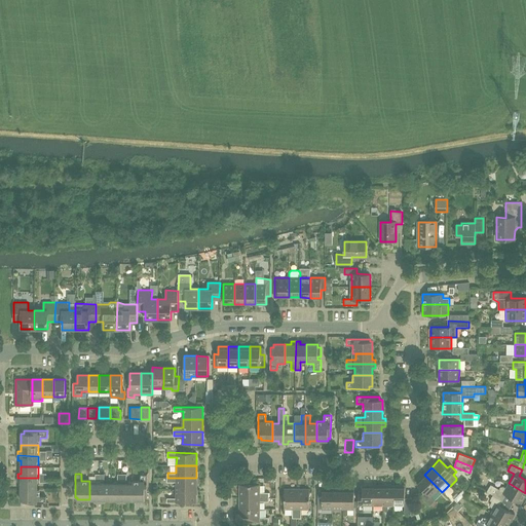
[(147,497),(147,475),(141,475),(141,481),(133,481),(133,483),(133,500),(145,500),(145,497),(147,497)]
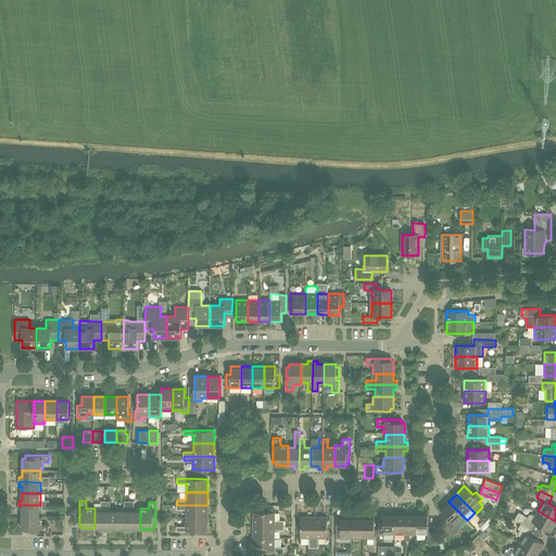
[(444,525),(445,526),(454,534),(459,529),(455,525),(464,517),(449,502),(440,509),(450,519),(444,525)]
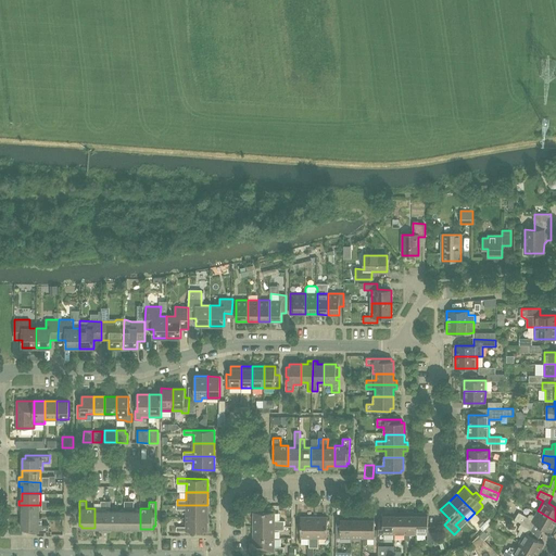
[(40,505),(19,505),(19,509),(22,509),(22,516),(39,517),(40,505)]
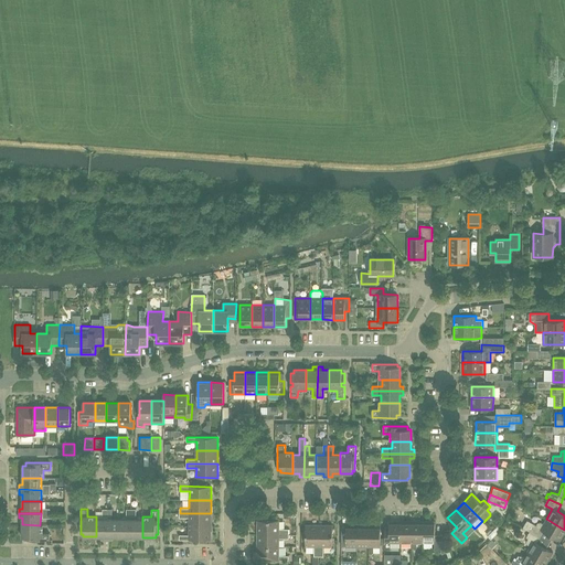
[(189,518),(189,526),(211,526),(211,513),(180,513),(180,518),(189,518)]
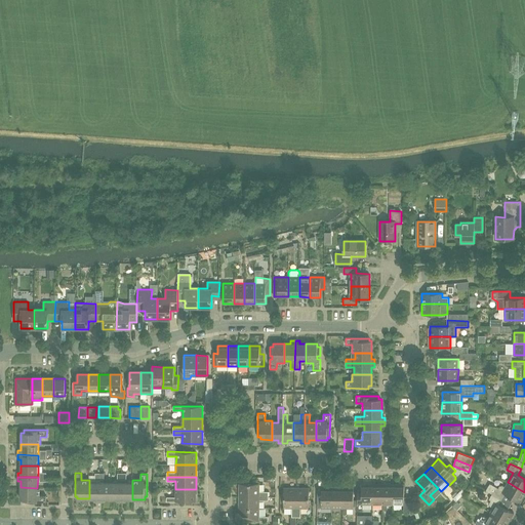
[(99,482),(89,482),(89,498),(95,499),(95,502),(99,502),(99,482)]
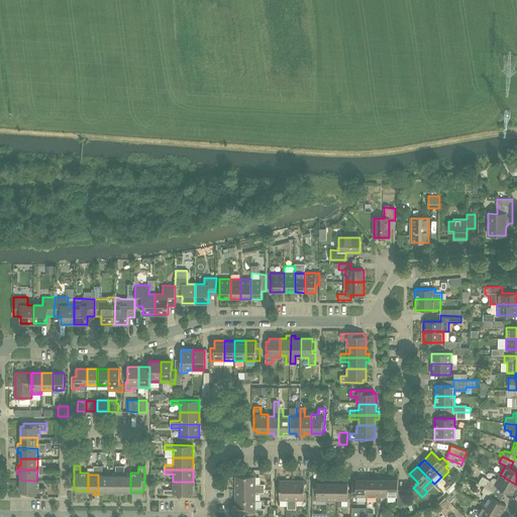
[(109,475),(100,475),(98,475),(98,495),(102,495),(103,492),(109,492),(109,475)]
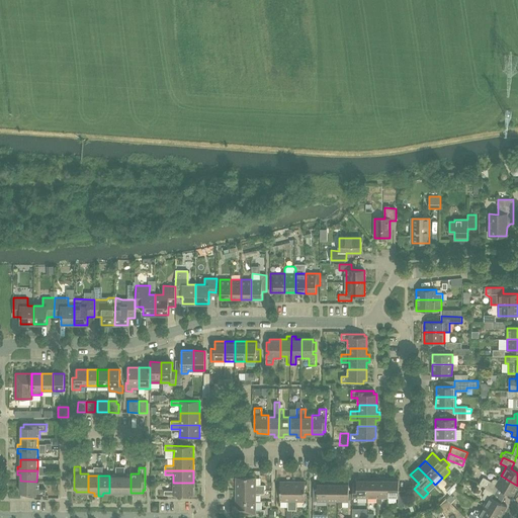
[(120,476),(109,476),(109,493),(115,493),(116,496),(120,496),(120,476)]
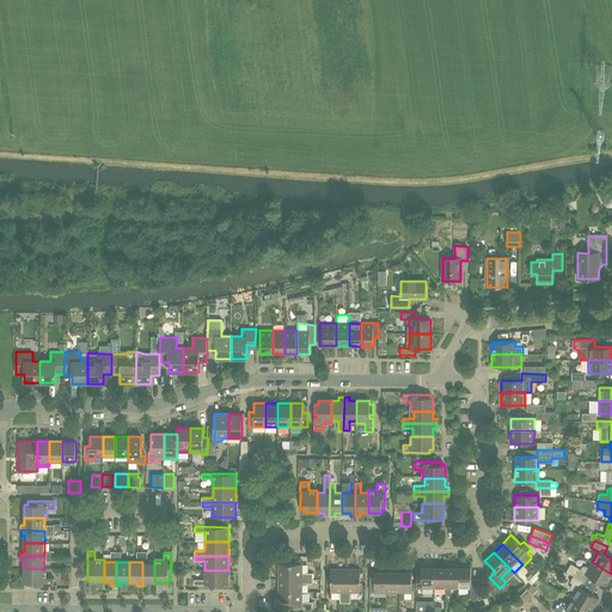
[(147,582),(154,582),(154,562),(142,562),(142,586),(147,586),(147,582)]
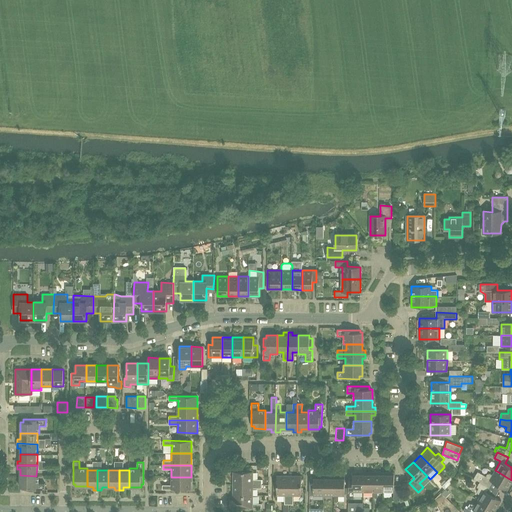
[(507,490),(511,481),(511,480),(495,470),(492,475),(490,473),(487,473),(486,476),(478,471),(474,478),(480,481),(491,487),(493,482),(507,490)]
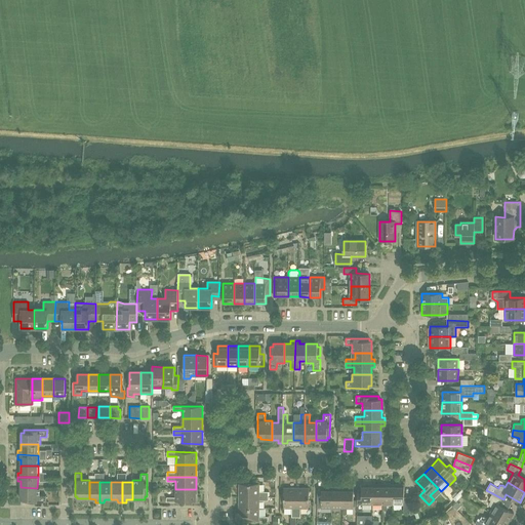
[(239,483),(239,496),(269,496),(269,491),(259,491),(259,483),(239,483)]
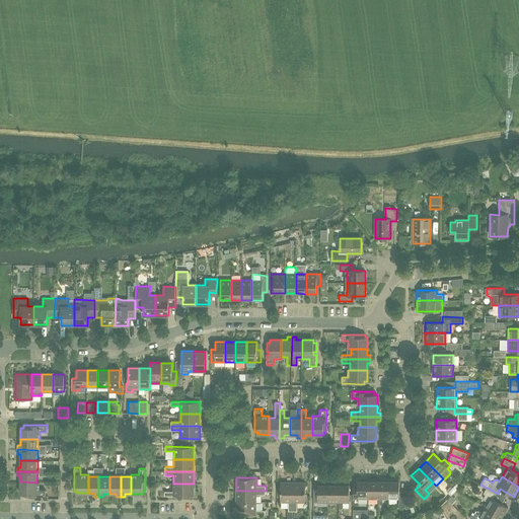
[(358,478),(358,485),(354,485),(353,504),(359,505),(359,499),(368,499),(368,478),(358,478)]
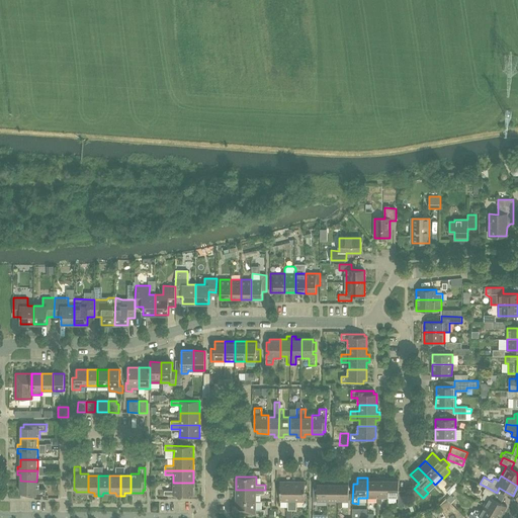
[(367,498),(377,498),(377,478),(367,478),(367,498)]
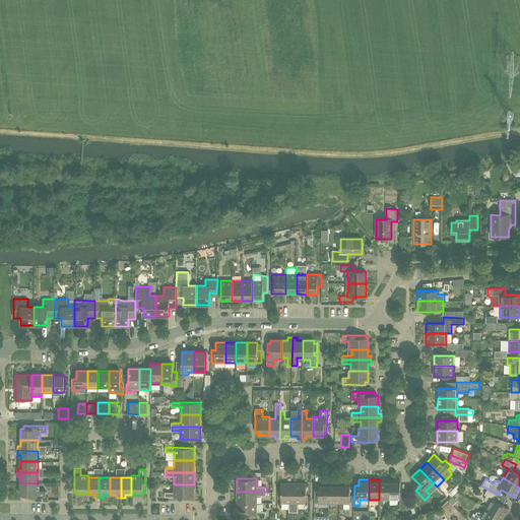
[(390,479),(379,479),(379,500),(379,505),(383,505),(383,500),(389,500),(390,479)]
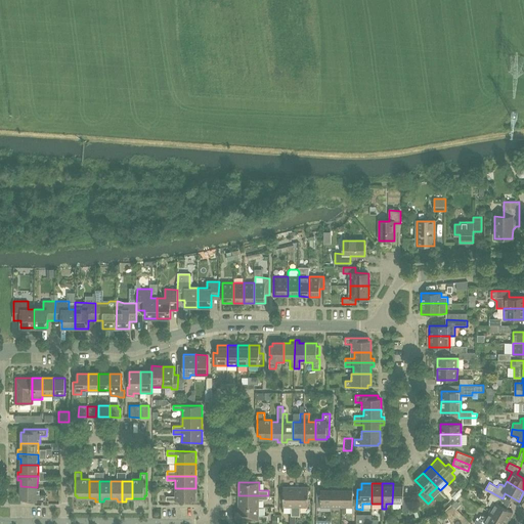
[(409,513),(409,496),(403,496),(403,483),(393,483),(392,504),(403,504),(403,513),(409,513)]
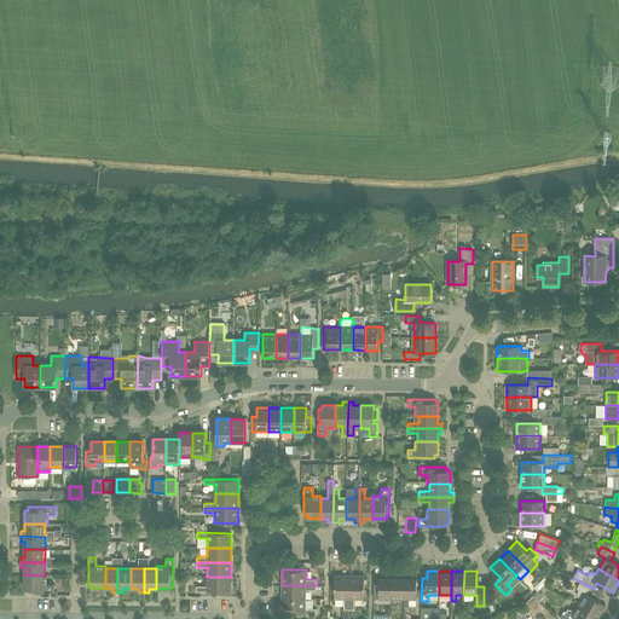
[(47,576),(44,576),(24,574),(24,589),(27,589),(27,591),(55,591),(55,584),(47,584),(47,576)]
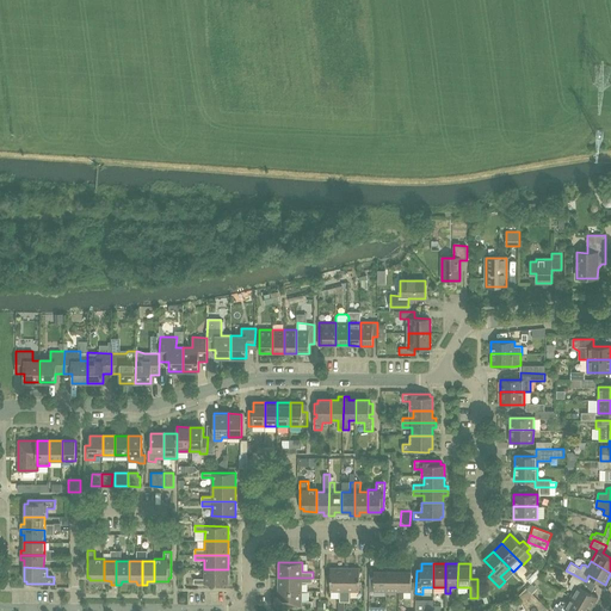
[(340,602),(345,602),(345,568),(331,568),(331,591),(340,591),(340,602)]
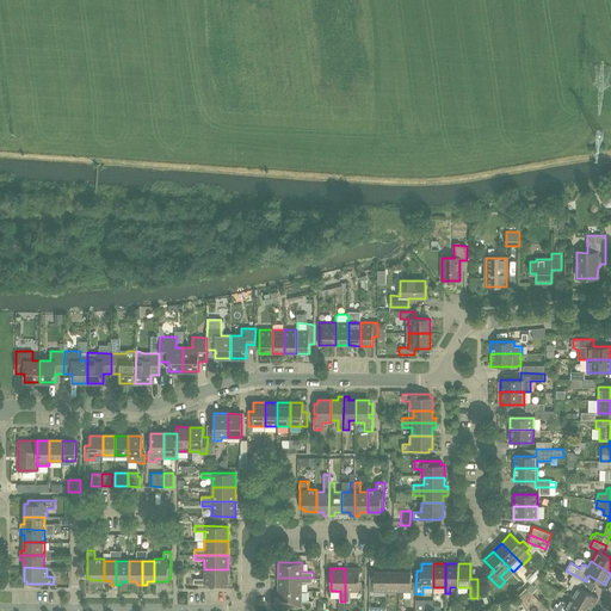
[(359,591),(359,568),(345,568),(345,602),(350,602),(350,591),(359,591)]
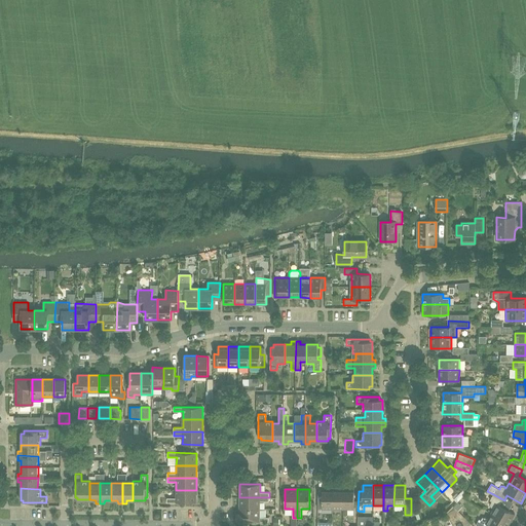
[(317,509),(322,509),(333,509),(333,489),(322,489),(322,491),(317,491),(317,509)]
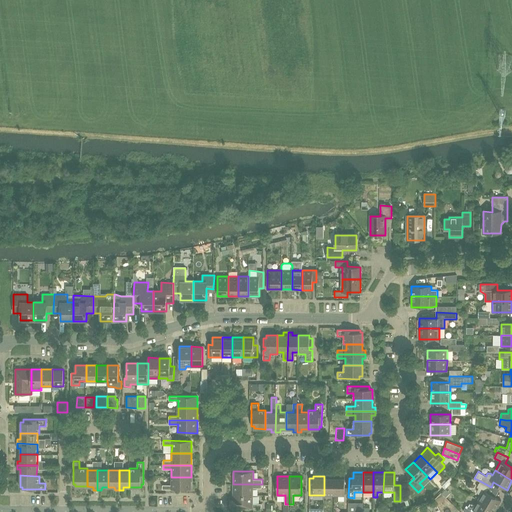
[(324,495),(334,496),(334,476),(324,476),(324,495)]
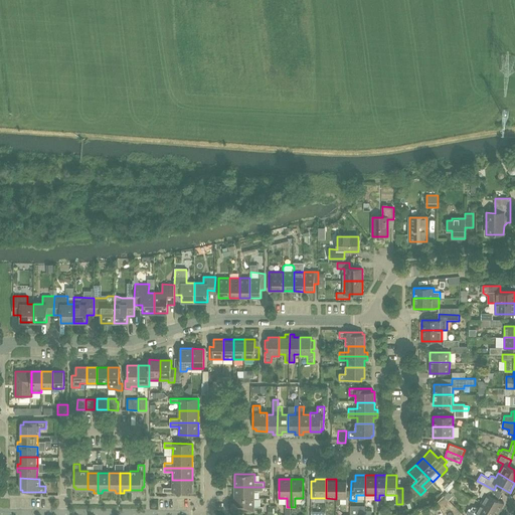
[(347,499),(347,479),(336,479),(336,499),(336,504),(340,504),(340,499),(347,499)]
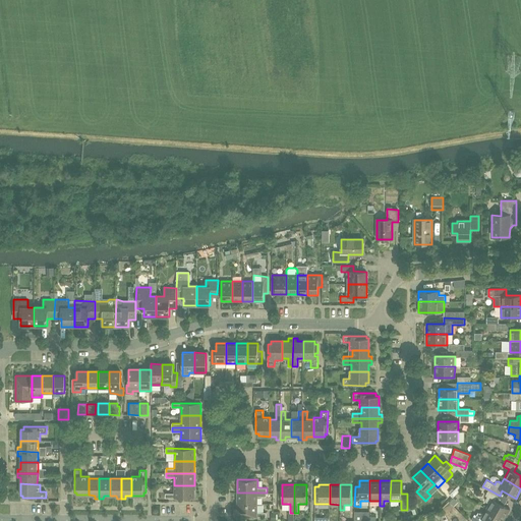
[(194,498),(194,485),(174,485),(174,494),(165,494),(165,498),(194,498)]
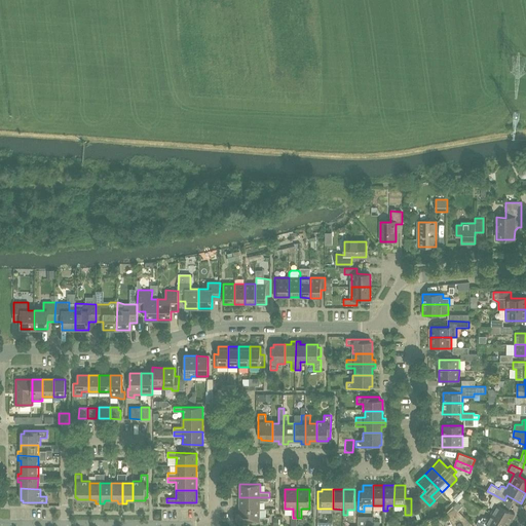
[(501,506),(504,500),(493,494),(490,500),(492,501),(490,504),(491,506),(494,509),(491,514),(510,524),(515,514),(501,506)]
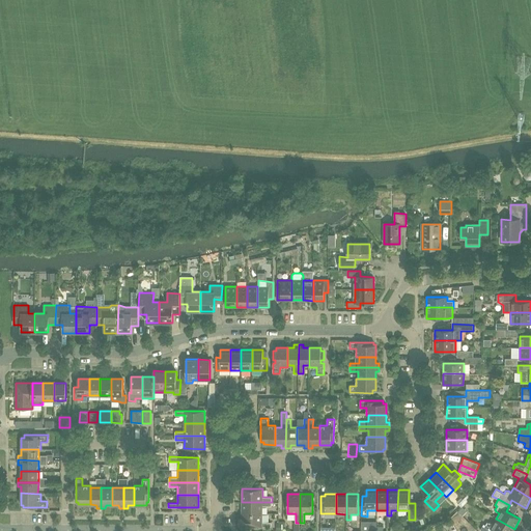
[(242,502),(242,513),(262,514),(262,506),(272,506),(272,502),(242,502)]
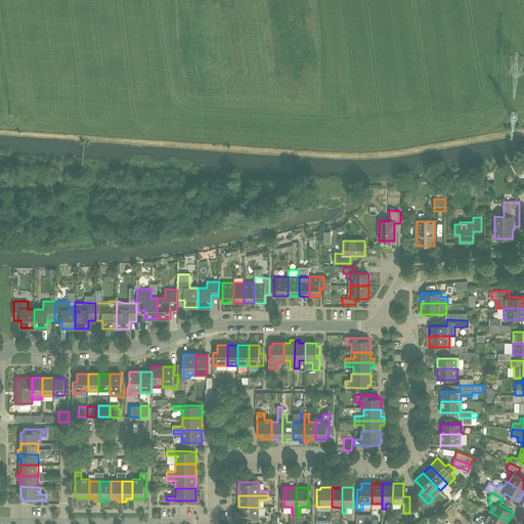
[(259,516),(259,508),(238,507),(238,520),(268,520),(268,516),(259,516)]
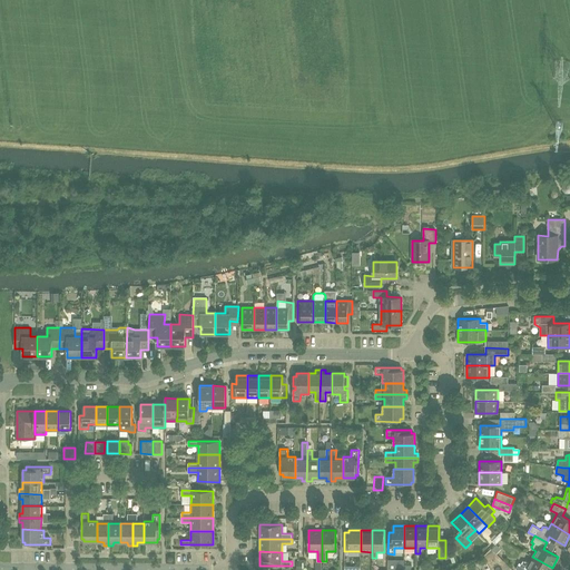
[(186,553),(187,569),(204,568),(203,552),(186,553)]
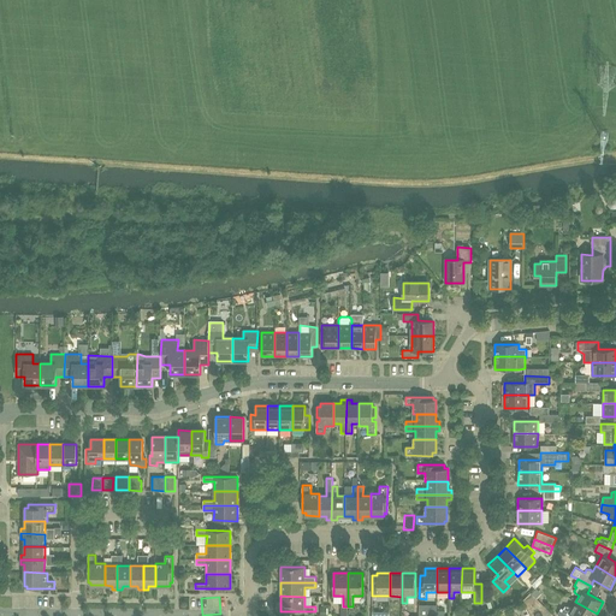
[(575,602),(572,606),(566,605),(563,609),(561,608),(557,615),(558,615),(573,615),(594,615),(597,614),(575,602)]
